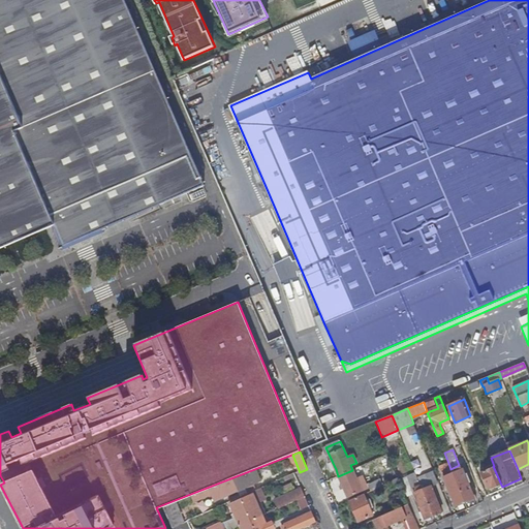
[(501,485),(493,466),(490,459),(488,460),(490,465),(488,466),(486,470),(479,472),(486,488),(491,486),(492,489),(501,485)]
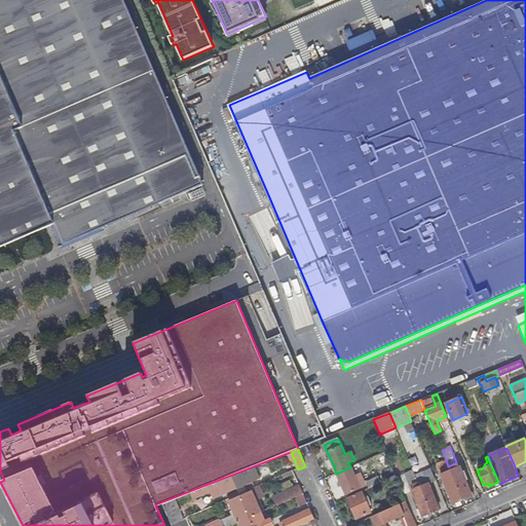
[(462,500),(450,471),(448,466),(446,460),(437,464),(453,503),(455,502),(457,506),(461,504),(459,500),(462,500)]
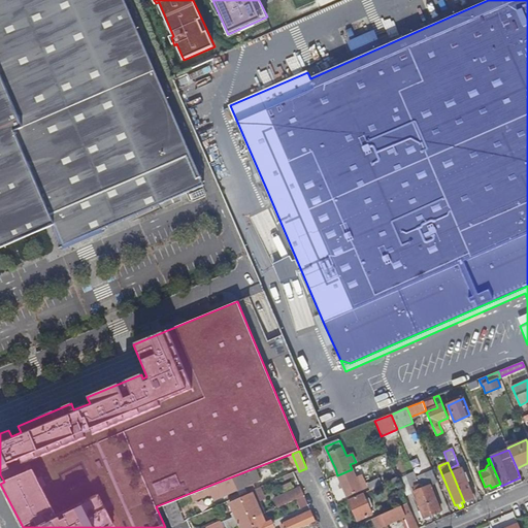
[(452,472),(461,469),(460,466),(459,466),(458,464),(450,468),(452,472)]
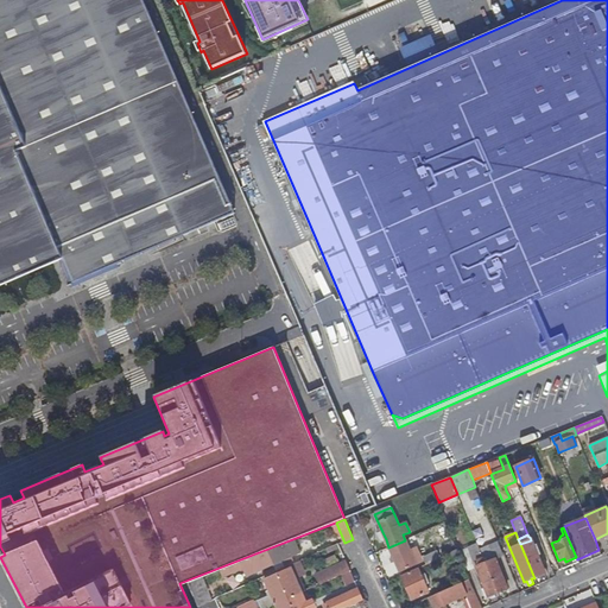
[(293,539),(267,550),(273,565),(299,555),(293,539)]
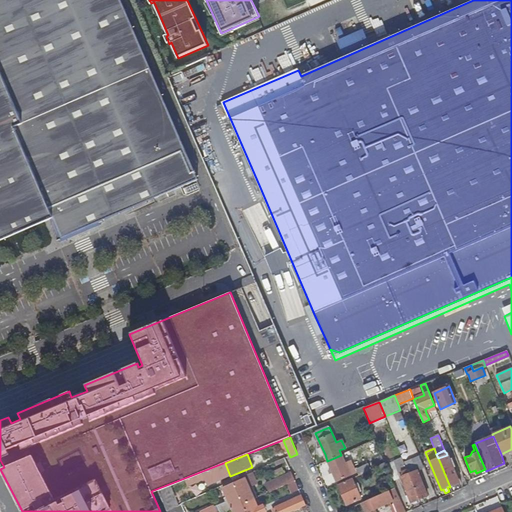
[(341,455),(327,461),(336,481),(350,475),(348,469),(350,468),(347,462),(345,463),(341,455)]
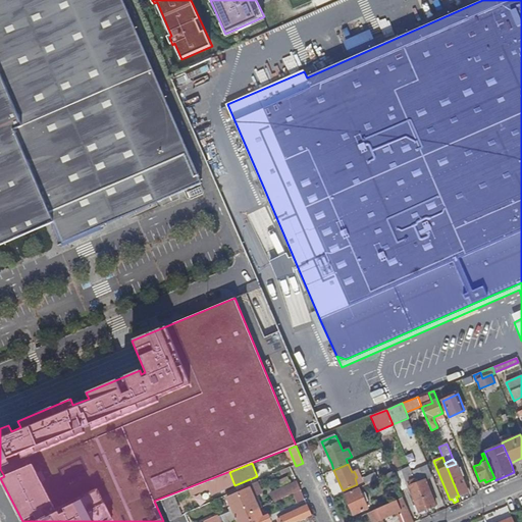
[(467,492),(456,464),(447,467),(459,497),(467,492)]
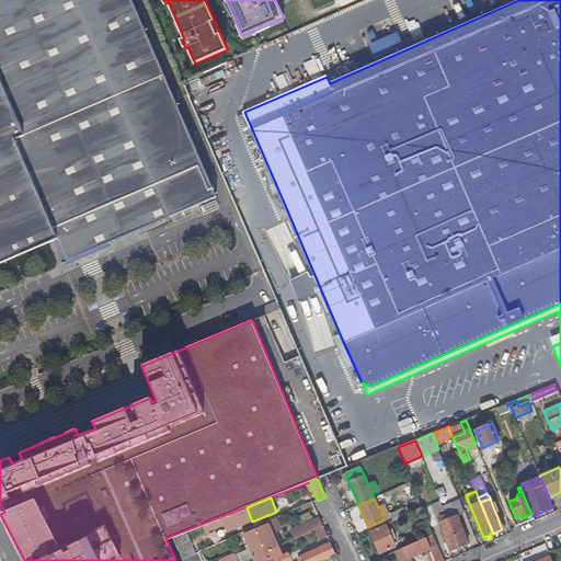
[(445,552),(458,547),(447,519),(443,507),(441,502),(431,505),(438,524),(447,544),(442,546),(445,552)]
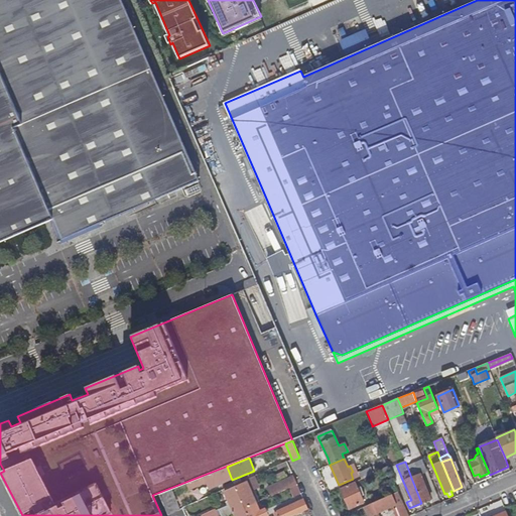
[(415,464),(407,467),(411,478),(421,503),(430,500),(415,464)]
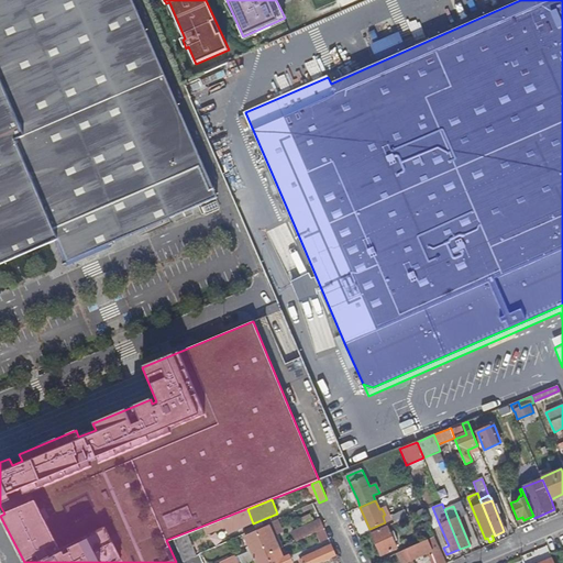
[(247,509),(203,527),(207,534),(225,527),(229,532),(253,523),(247,509)]
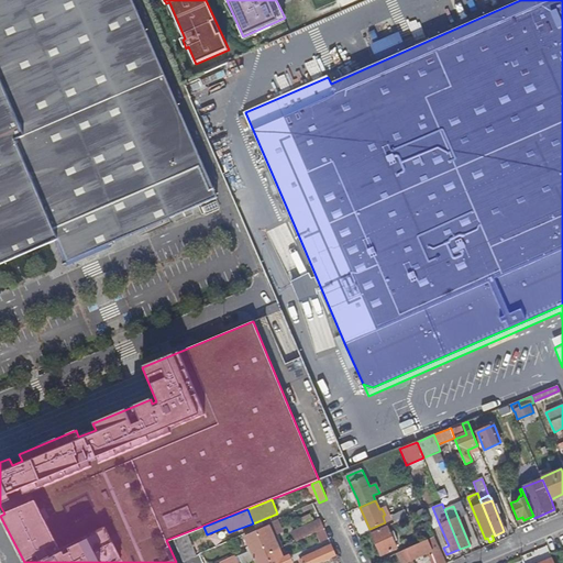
[(392,517),(395,522),(408,517),(405,510),(392,517)]
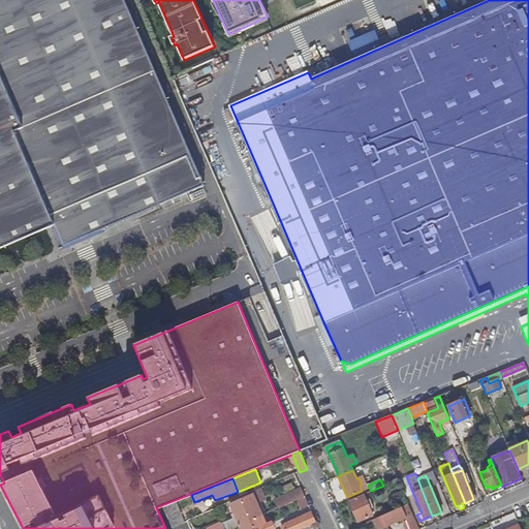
[(276,501),(279,508),(305,497),(302,490),(285,497),(276,501)]
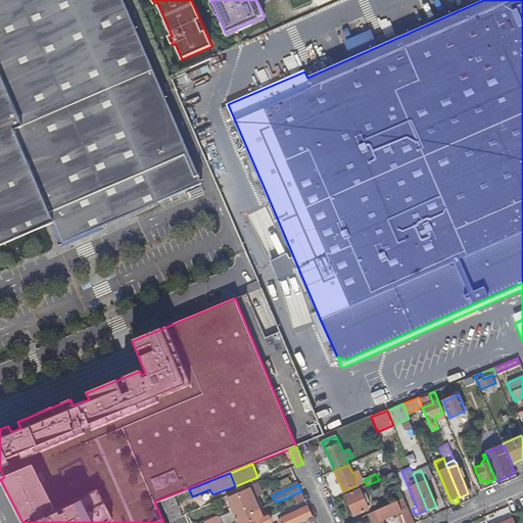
[(250,489),(257,508),(260,507),(256,497),(262,495),(257,486),(250,489)]
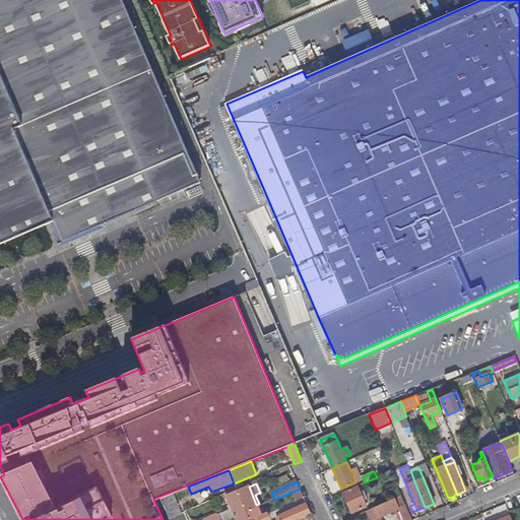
[(256,505),(249,486),(248,488),(246,484),(237,490),(247,512),(258,508),(256,505)]
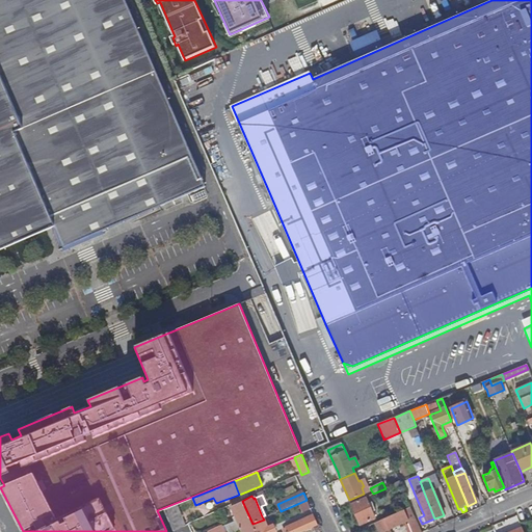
[(366,498),(351,504),(361,525),(375,517),(371,509),(370,506),(366,498)]
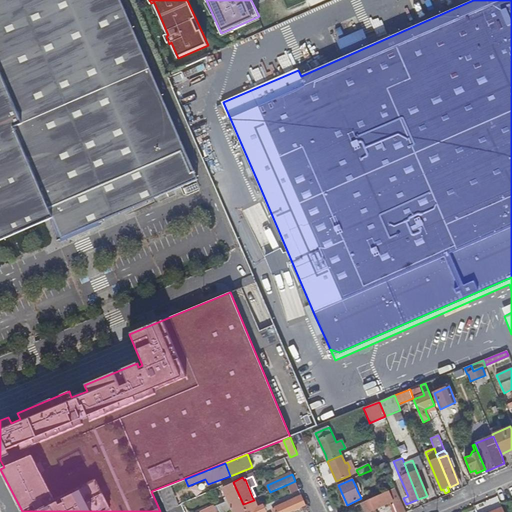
[(243,504),(233,482),(222,486),(228,501),(217,506),(219,511),(226,511),(232,510),(243,504)]
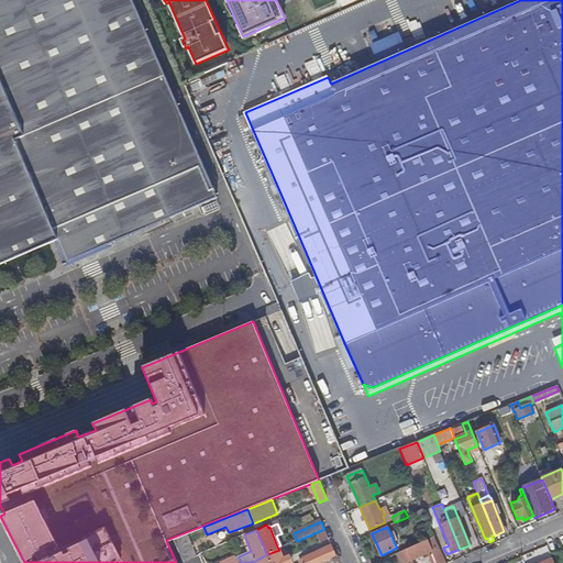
[(196,555),(186,533),(174,538),(184,561),(196,555)]
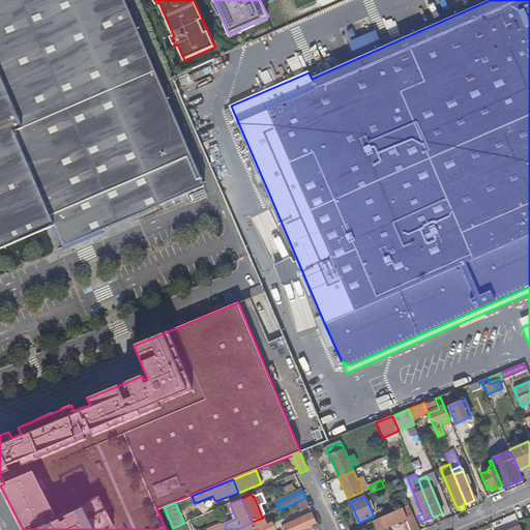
[(410,504),(374,522),(377,529),(388,529),(388,528),(406,519),(408,524),(410,529),(419,529),(416,520),(410,504)]
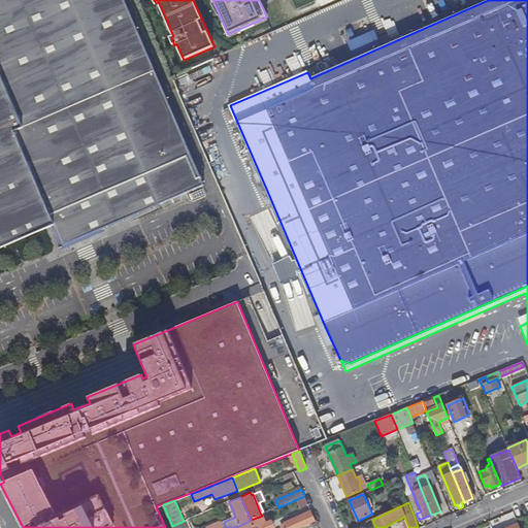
[(311,513),(285,524),(286,527),(302,527),(316,523),(311,513)]
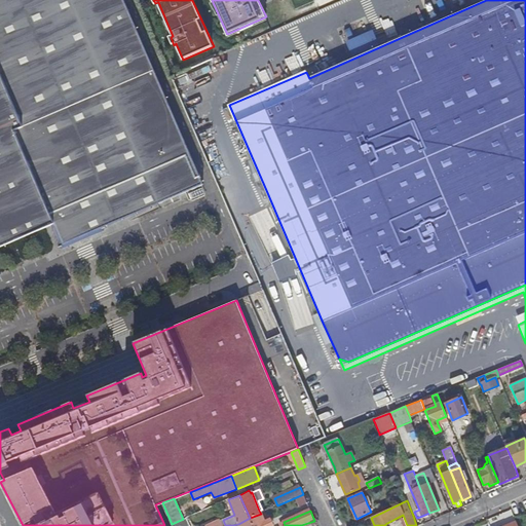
[(272,525),(270,520),(264,522),(261,514),(250,518),(253,525),(272,525)]
